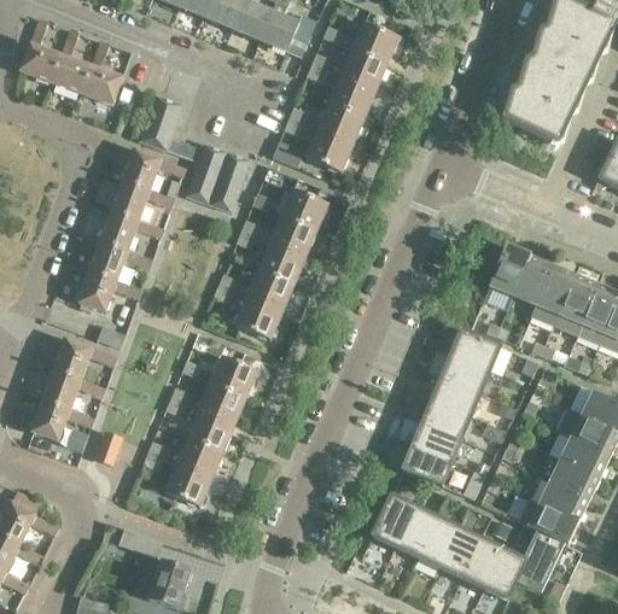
[(182,0),(180,6),(207,18),(214,0),(182,0)]
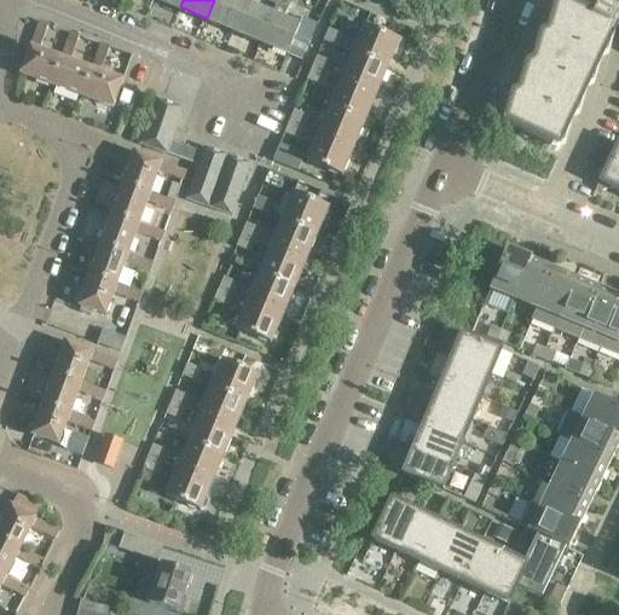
[(233,29),(246,0),(214,0),(207,18),(233,29)]
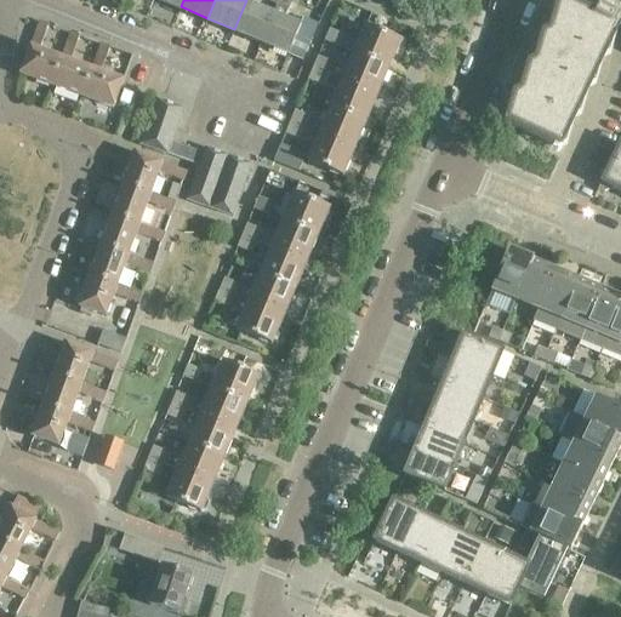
[(265,0),(262,6),(249,0),(246,0),(234,29),(261,40),(277,0),(265,0)]
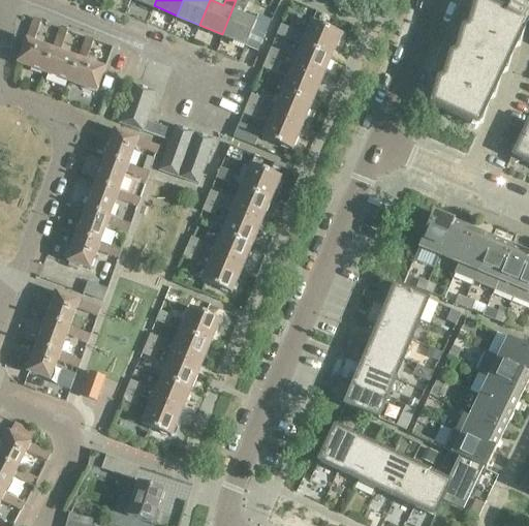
[(236,0),(222,34),(245,44),(257,50),(271,19),(258,13),(255,19),(242,12),(246,4),(247,0),(236,0)]
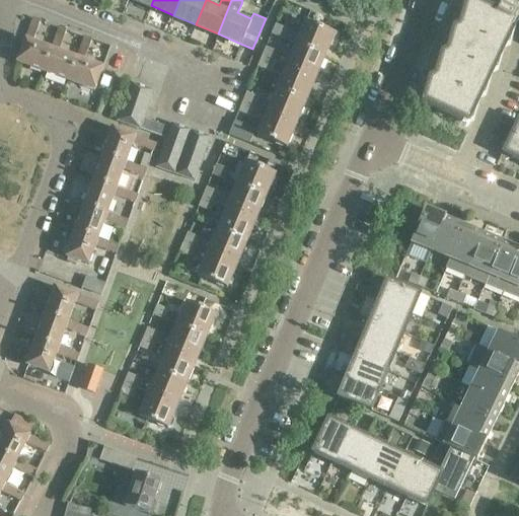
[(518,3),(506,0),(502,0),(498,9),(478,0),(467,0),(465,1),(459,23),(453,26),(447,49),(441,52),(435,74),(429,76),(423,100),(463,120),(512,17),(516,19),(518,17),(518,3)]
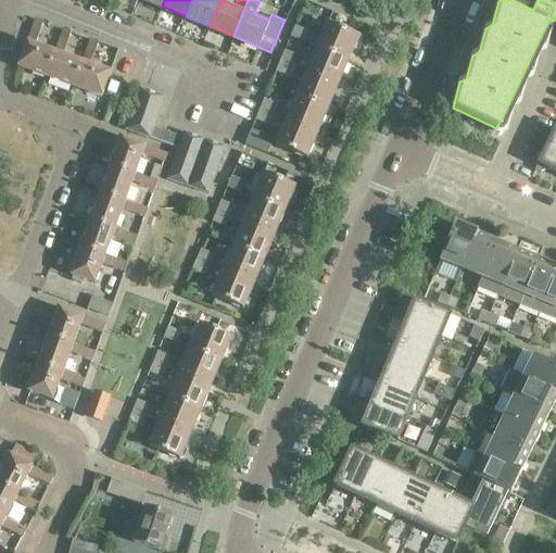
[(35,16),(29,32),(38,34),(43,20),(35,16)]
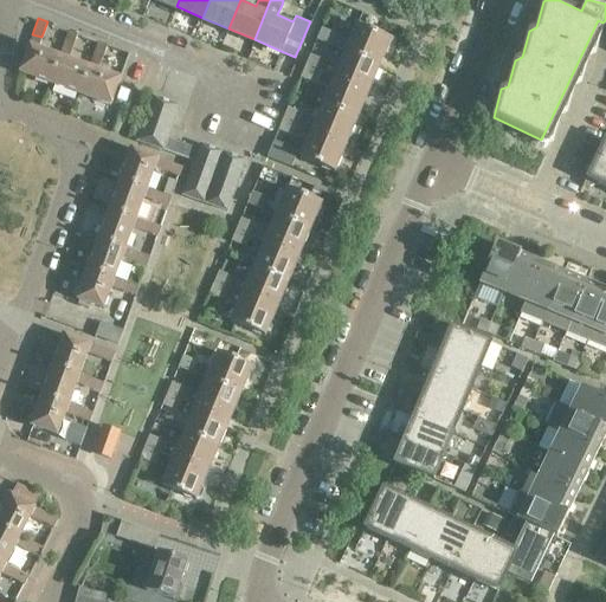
[(346,50),(378,64),(389,36),(356,23),(350,38),(336,33),(321,26),(316,38),(346,50)]
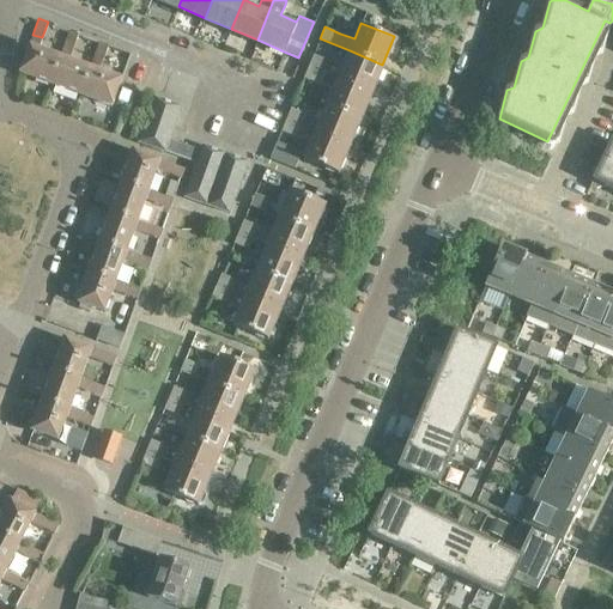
[(78,32),(70,29),(64,46),(72,49),(78,32)]
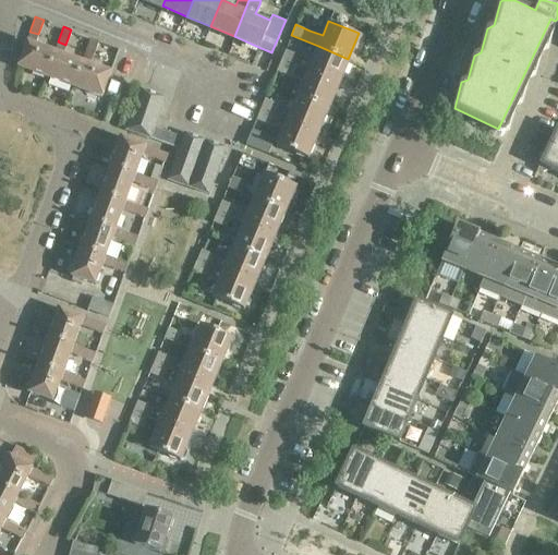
[(99,39),(92,37),(85,51),(94,55),(99,39)]
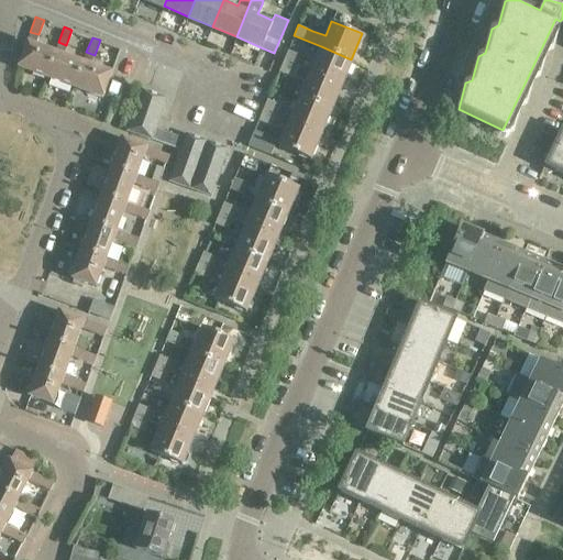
[(46,75),(56,50),(28,40),(19,65),(46,75)]
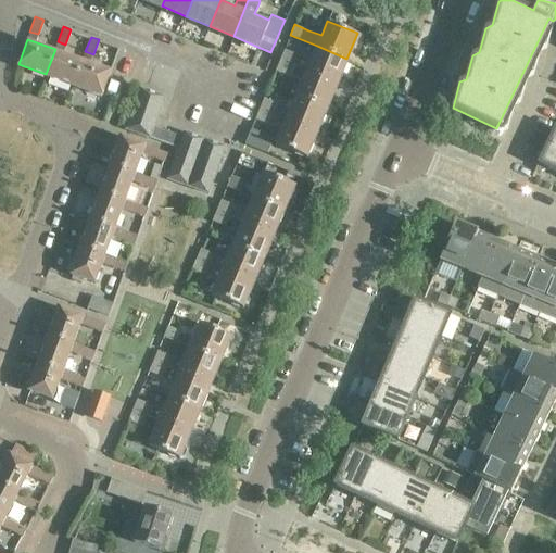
[(346,59),(317,46),(311,60),(299,54),(285,49),(280,59),(306,70),(337,83),(346,59)]
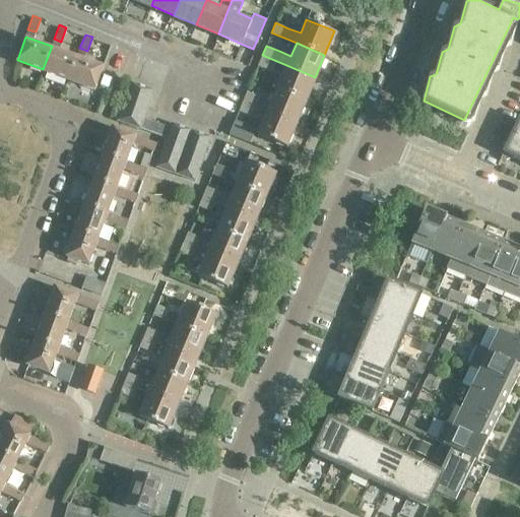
[(77,55),(52,46),(43,69),(69,78),(77,55)]
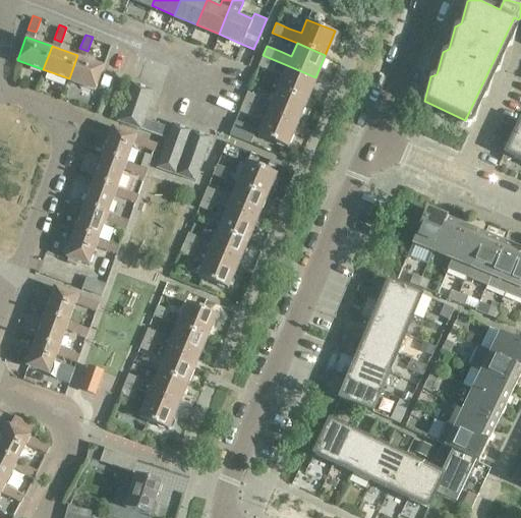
[(103,65),(77,55),(69,78),(95,89),(103,65)]
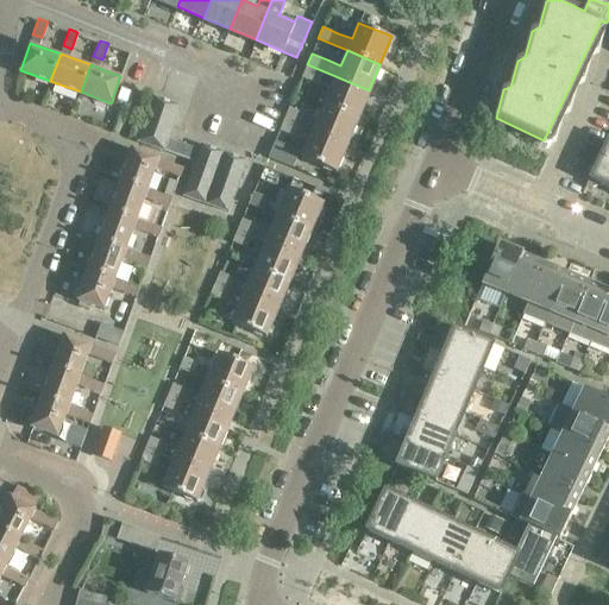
[(336,76),(307,64),(302,75),(318,82),(331,87),(325,104),(358,117),(369,90),(336,76)]
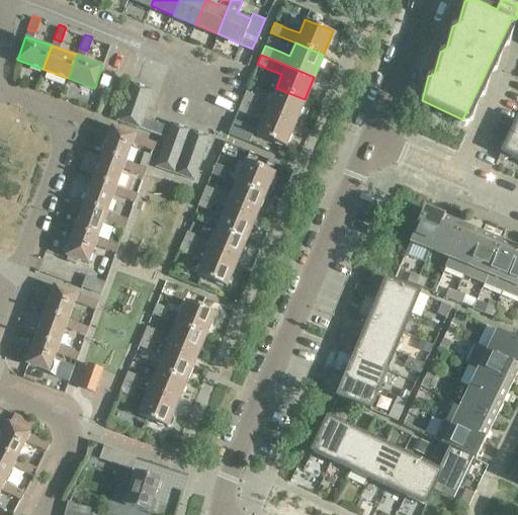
[(117,118),(154,131),(157,121),(143,116),(153,88),(131,80),(117,118)]
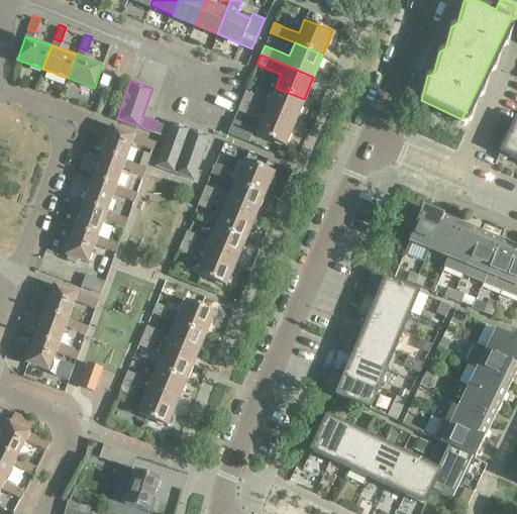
[(266,110),(294,122),(304,99),(276,88),(266,110)]
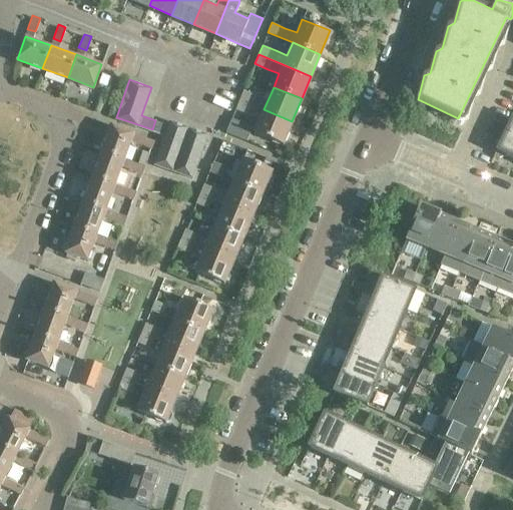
[(239,99),(252,104),(257,95),(243,90),(239,99)]
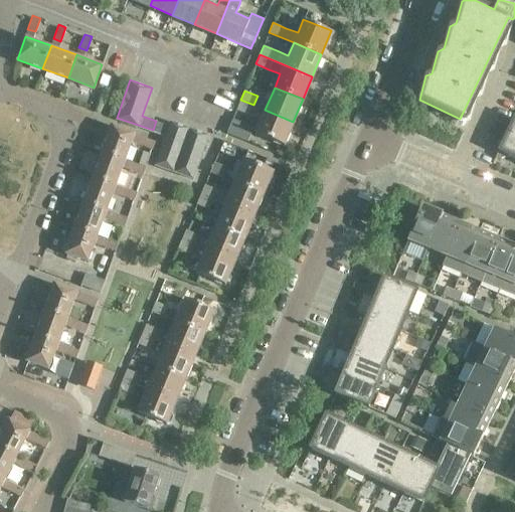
[(284,144),(293,122),(265,110),(253,105),(240,100),(236,109),(261,119),(255,133),(284,144)]
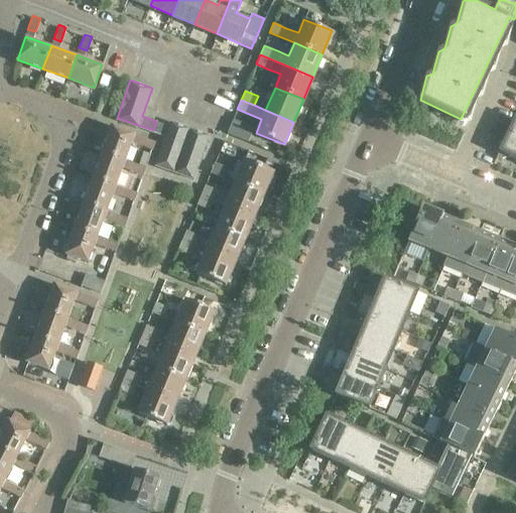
[(515,156),(515,116),(497,155),(502,157),(510,154),(515,156)]
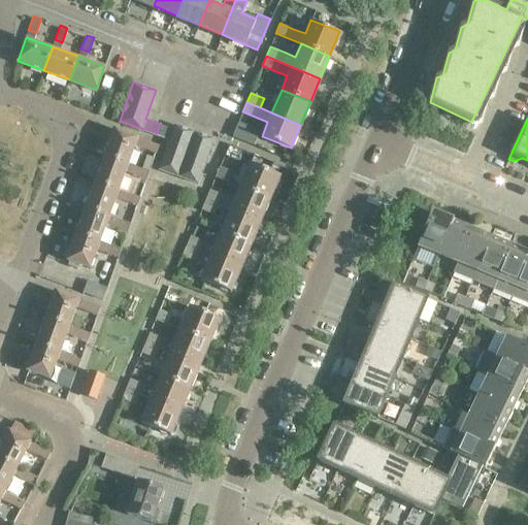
[(260,129),(252,126),(239,121),(233,134),(245,140),(254,143),(260,129)]
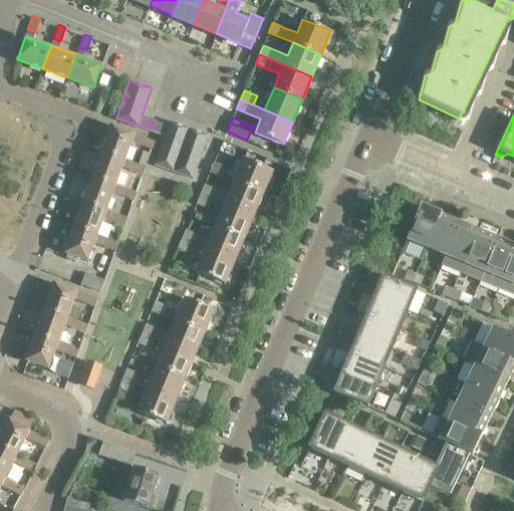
[(174,171),(190,128),(171,120),(169,125),(156,120),(153,130),(166,135),(156,164),(174,171)]
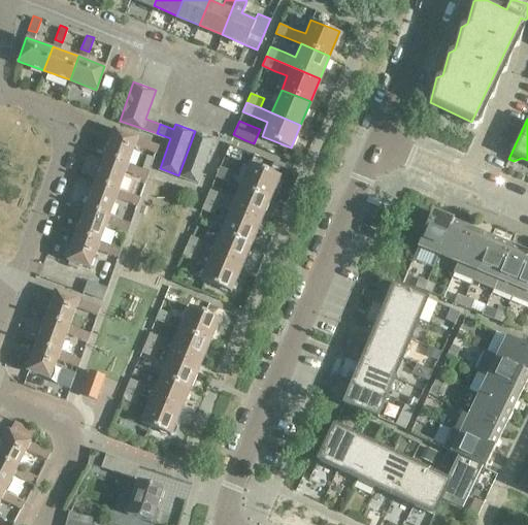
[(103,154),(128,162),(137,136),(113,127),(103,154)]
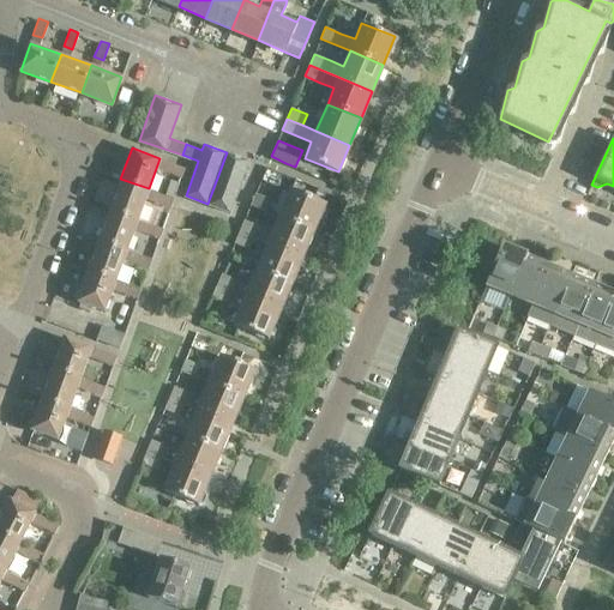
[(248,161),(227,152),(208,204),(230,212),(248,161)]
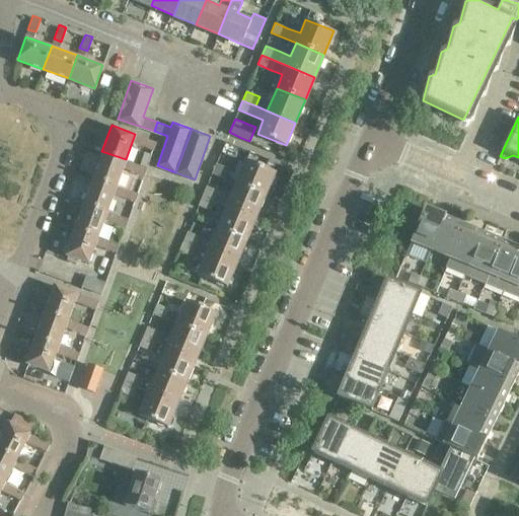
[(155,141),(142,136),(139,144),(153,149),(155,141)]
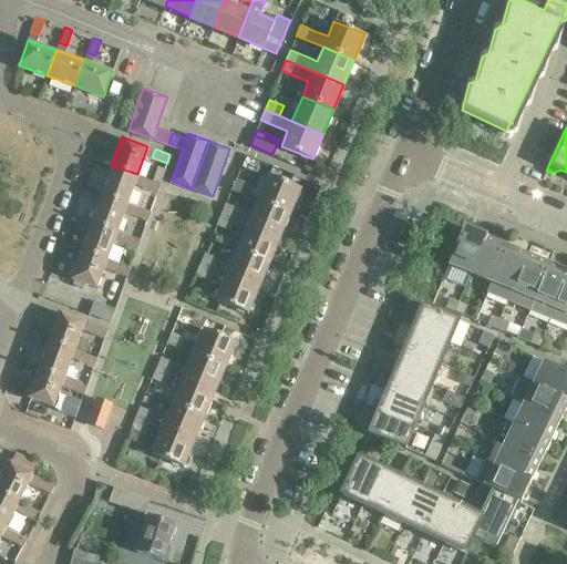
[(111,165),(101,193),(126,203),(137,174),(111,165)]
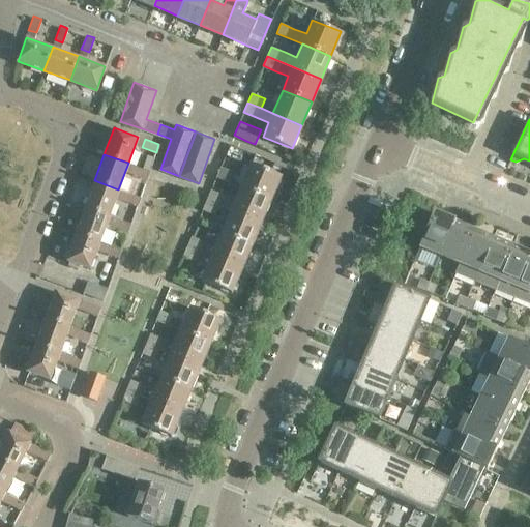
[(242,183),(272,196),(281,175),(252,163),(242,183)]
